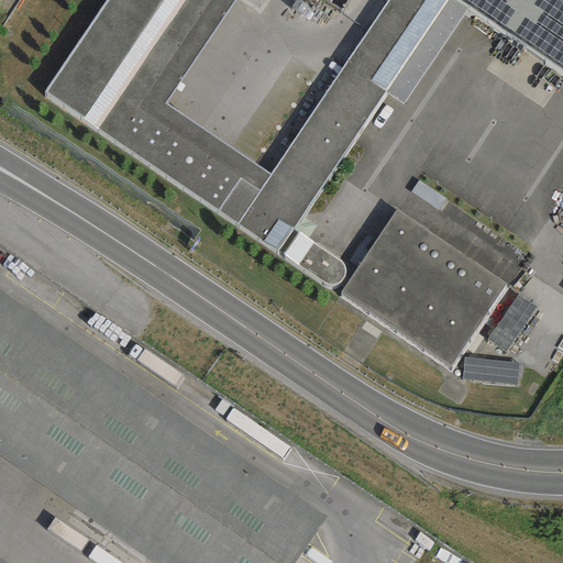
[(106,0),(43,92),(276,250),(290,228),(445,0),(457,0),(562,70),(562,0),(387,0),(269,175),(165,103),(234,0),(106,0)]
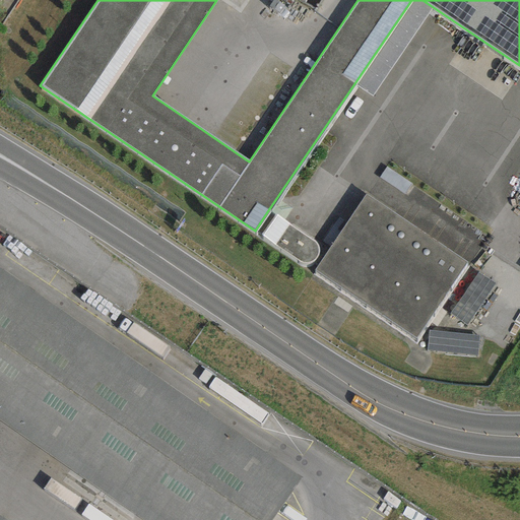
[(465,264),(366,196),(313,273),(412,341),(465,264)]
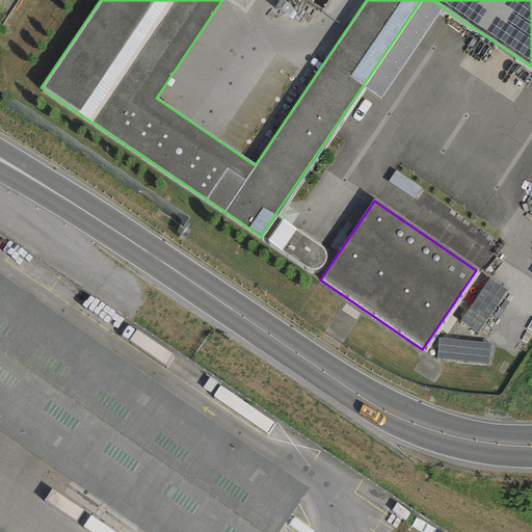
[(320,246),(274,215),(261,236),(304,267),(310,270),(315,269),(321,266),(324,262),(325,258),(325,254),(323,250),(320,246)]
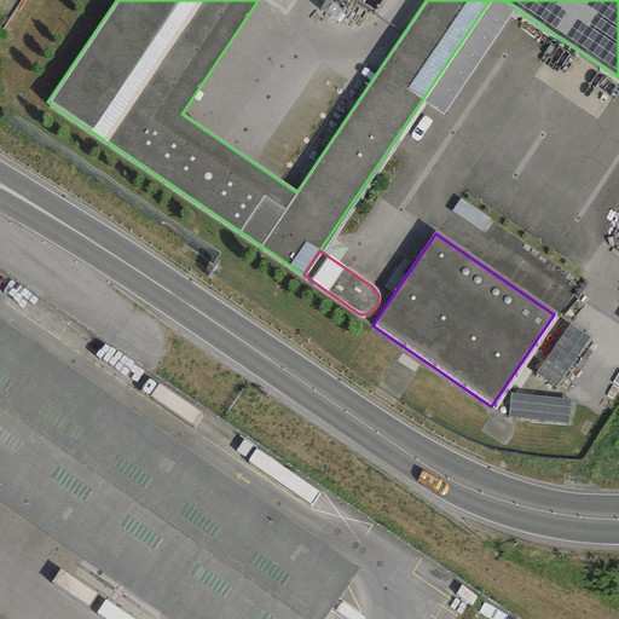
[(568,327),(545,377),(566,387),(589,336),(568,327)]
